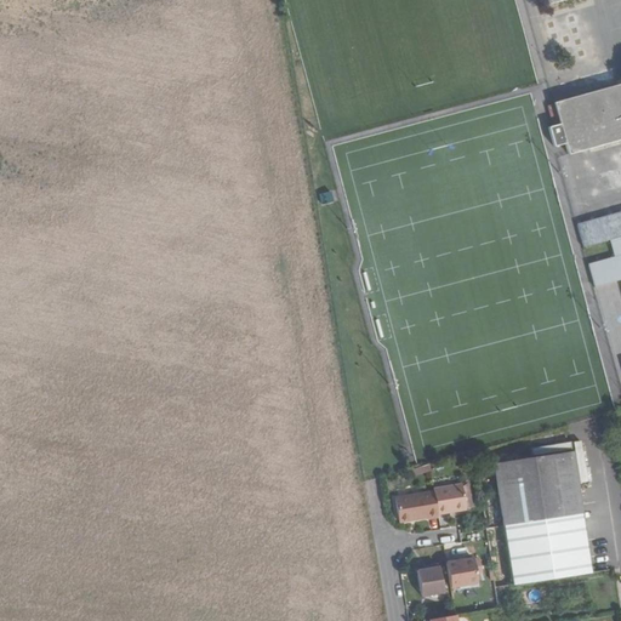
[(620,84),(553,103),(559,125),(553,126),(548,127),(553,147),(558,146),(565,143),(569,154),(620,140),(620,84)]
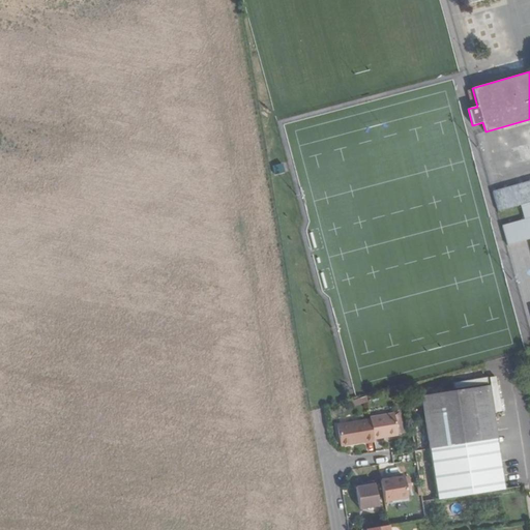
[(502,229),(508,248),(529,242),(529,209),(529,206),(529,205),(529,184),(493,195),(498,214),(522,207),(526,223),(502,229)]
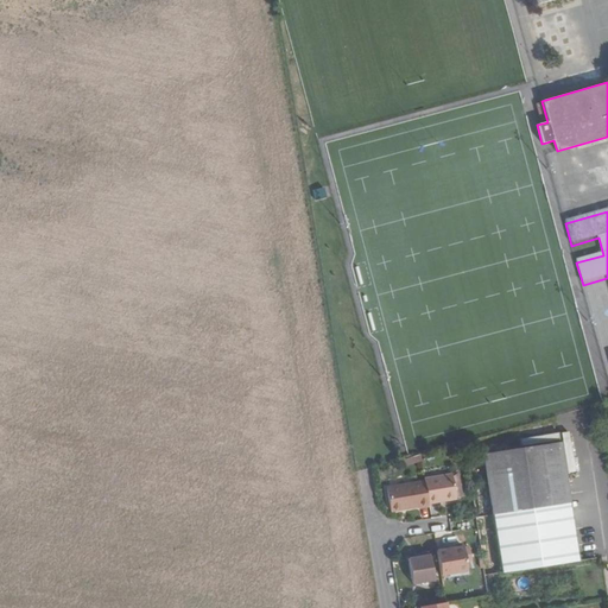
[(580,561),(561,442),(483,454),(502,572),(580,561)]
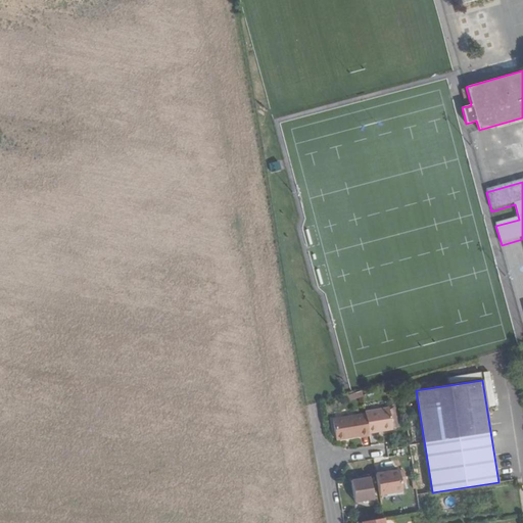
[(366,412),(366,414),(369,432),(392,428),(392,426),(397,425),(396,416),(391,417),(389,408),(366,412)]
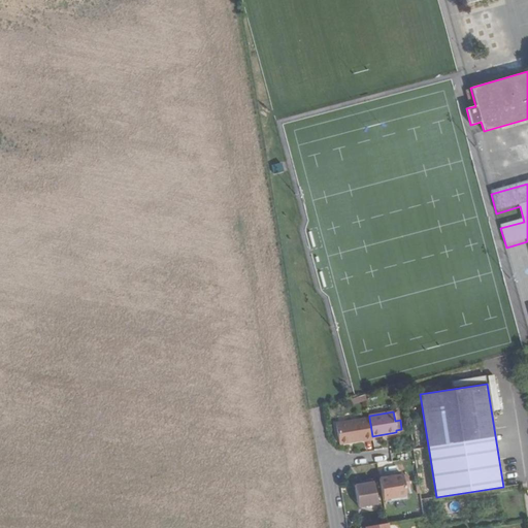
[(363,438),(364,440),(373,438),(372,436),(369,418),(336,423),(339,442),(363,438)]
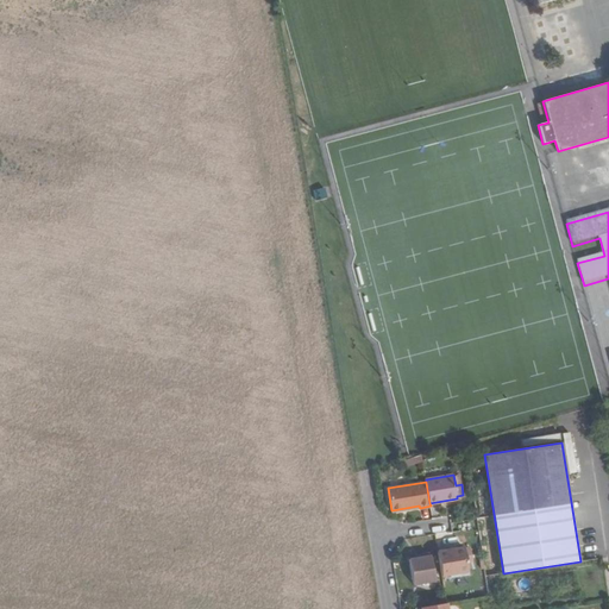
[(464,546),(438,551),(443,575),(468,571),(466,563),(472,562),(470,547),(464,548),(464,546)]
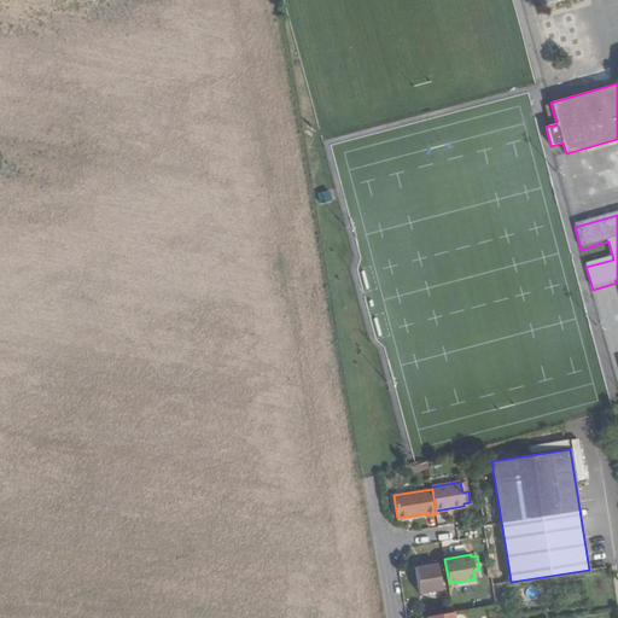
[(441,588),(436,560),(427,561),(427,565),(423,565),(415,567),(419,592),(441,588)]
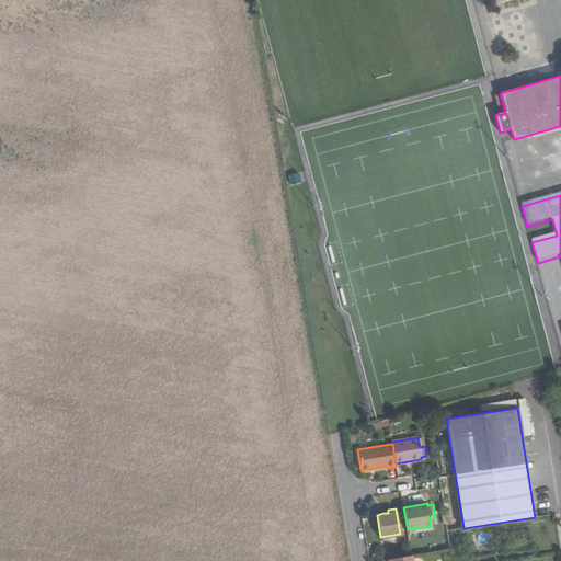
All buildings are outlined.
